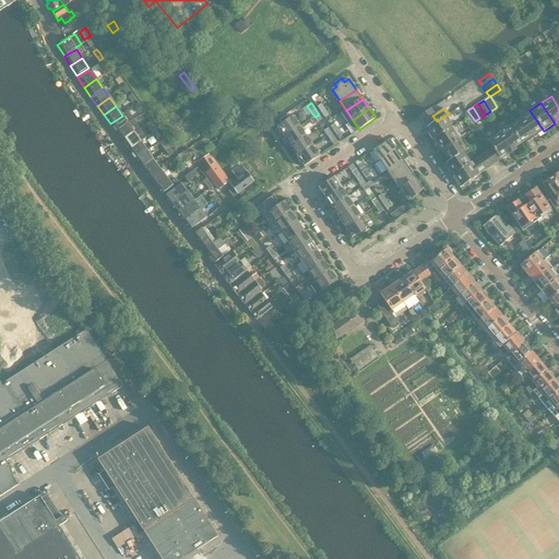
[(437,121),(432,116),(435,115),(430,109),(419,117),(424,122),(427,128),(437,121)]
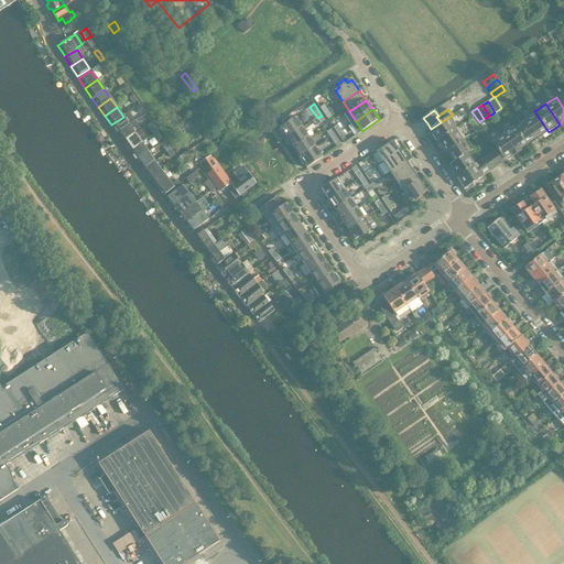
[(549,132),(534,111),(524,119),(538,139),(549,132)]
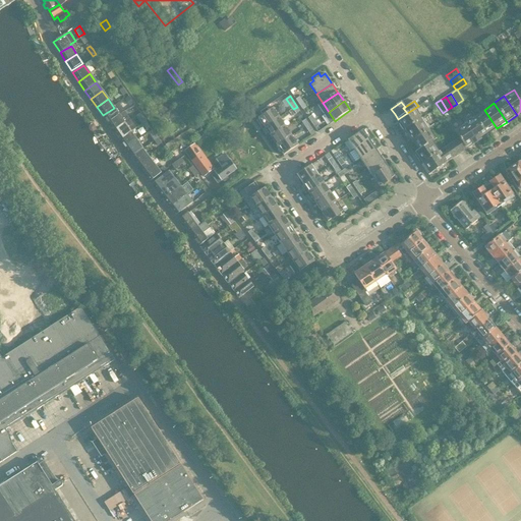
[(108,123),(125,112),(119,104),(114,108),(103,115),(108,123)]
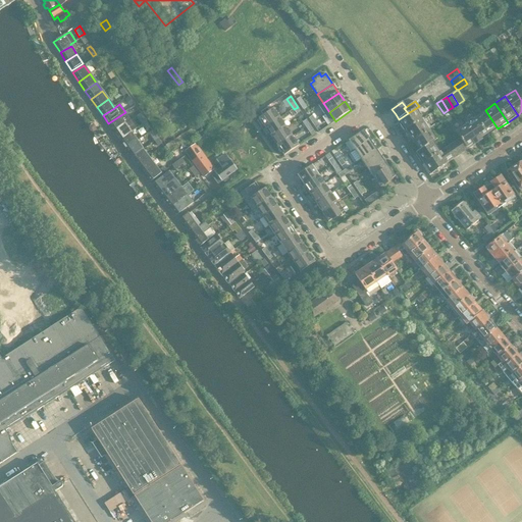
[(259,118),(265,128),(280,118),(274,108),(270,111),(267,107),(260,112),(263,115),(259,118)]
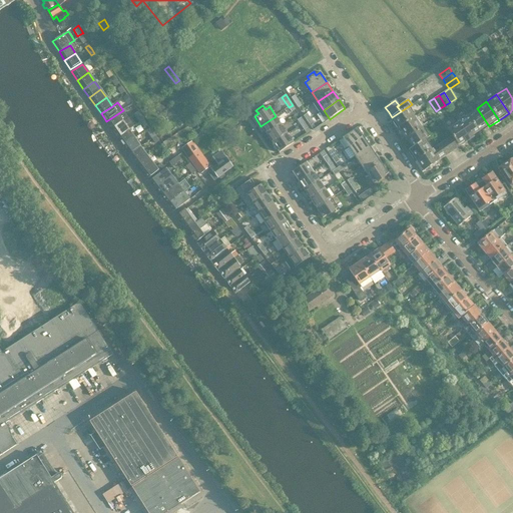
[(392,117),(391,118),(398,129),(416,116),(409,106),(401,111),(392,117)]
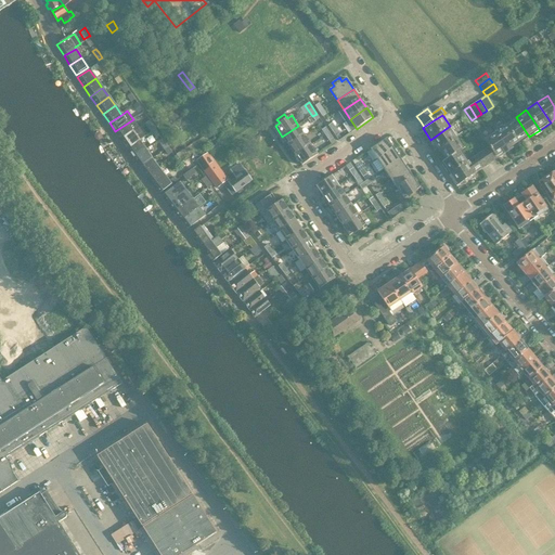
[(473,127),(466,116),(461,119),(468,130),(473,127)]
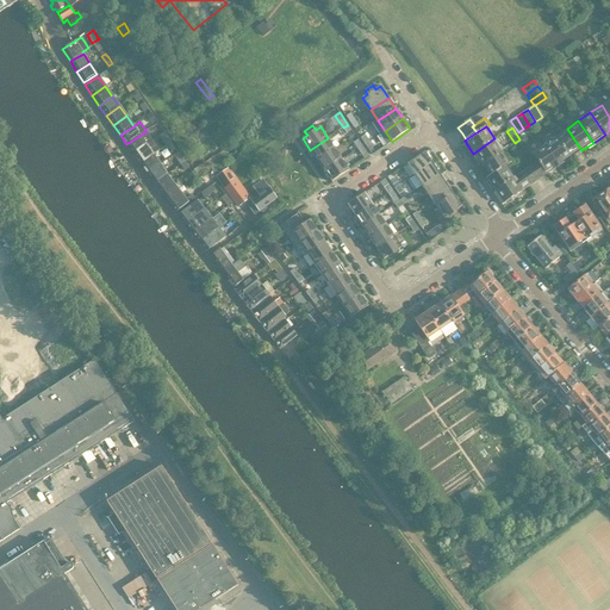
[(582,150),(567,129),(554,137),(570,159),(582,150)]
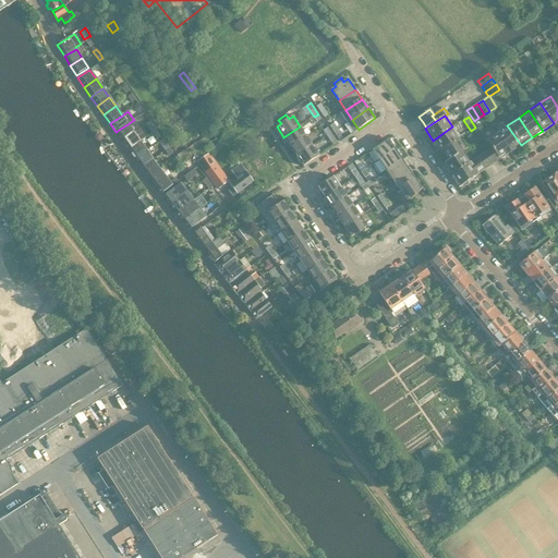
[(134,133),(140,129),(134,120),(116,132),(122,142),(134,133)]
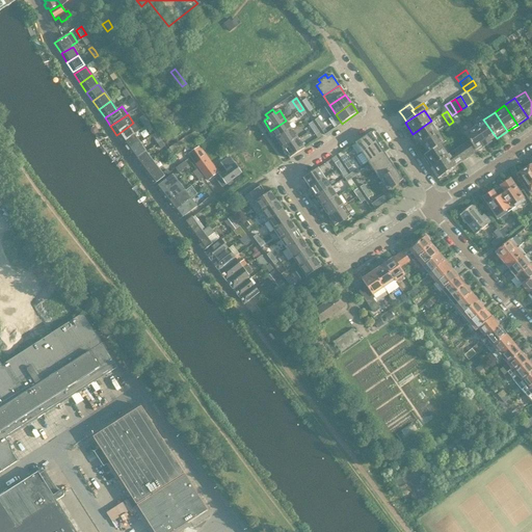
[(143,115),(139,118),(140,118),(143,124),(145,127),(149,124),(147,121),(143,115)]
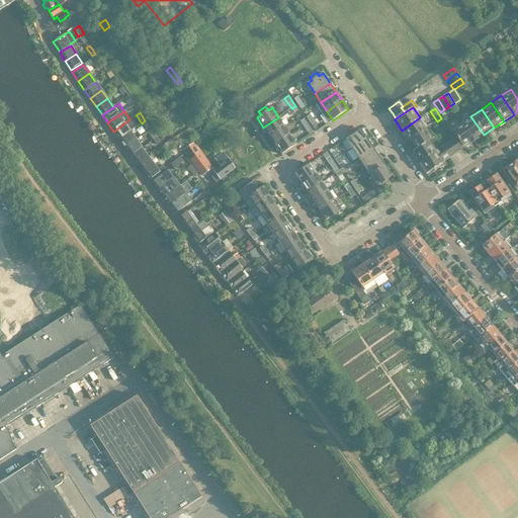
[(484,135),(470,116),(460,123),(473,142),(484,135)]
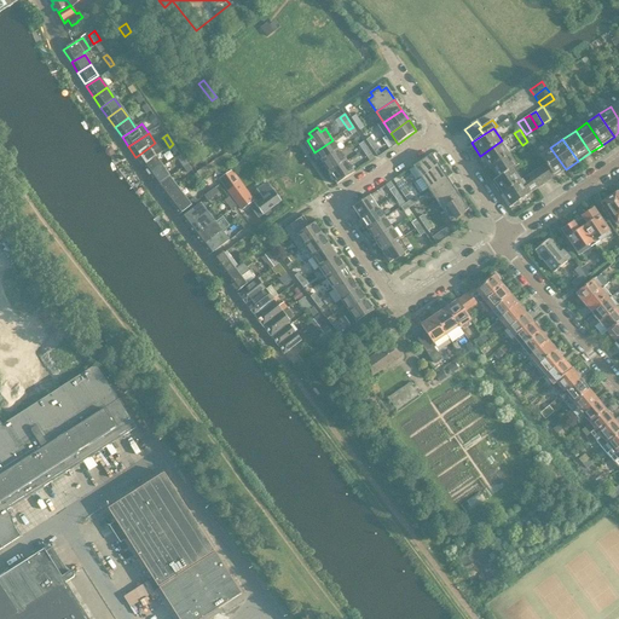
[(333,140),(314,152),(322,163),(340,151),(333,140)]
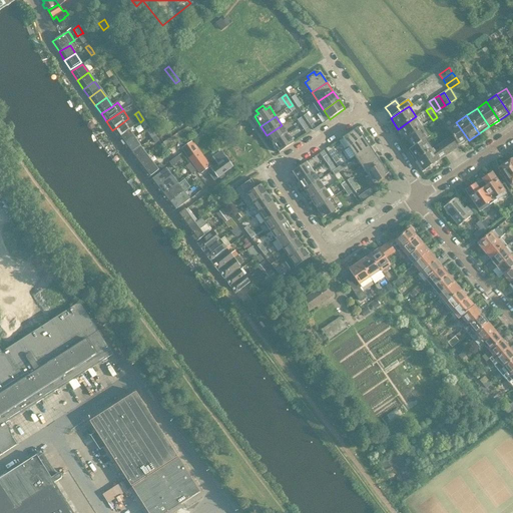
[(416,116),(398,129),(405,139),(423,126),(416,116)]
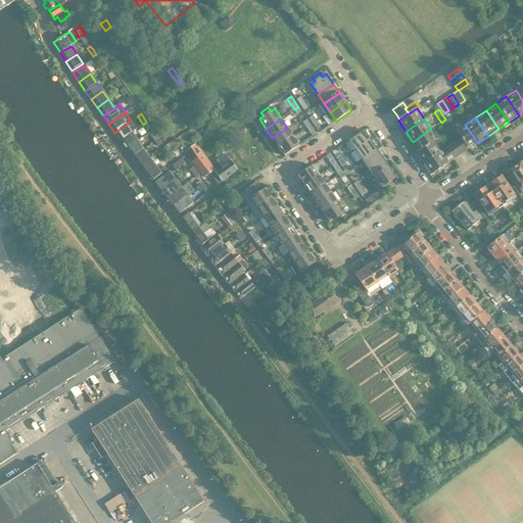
[(126,125),(114,133),(121,141),(132,133),(126,125)]
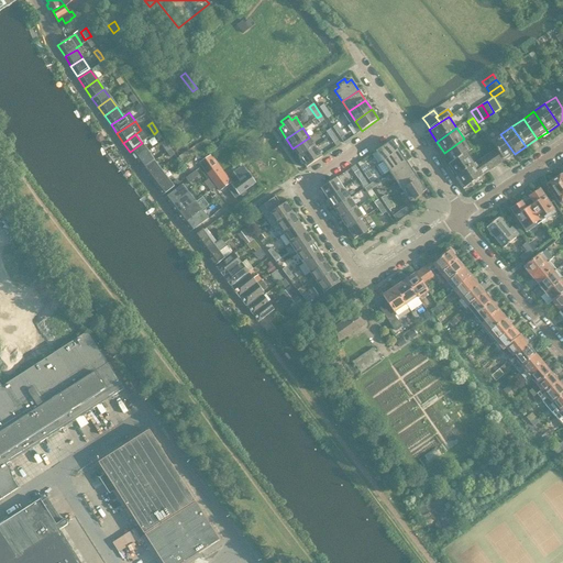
[(515,154),(500,134),(490,141),(496,150),(504,161),(515,154)]
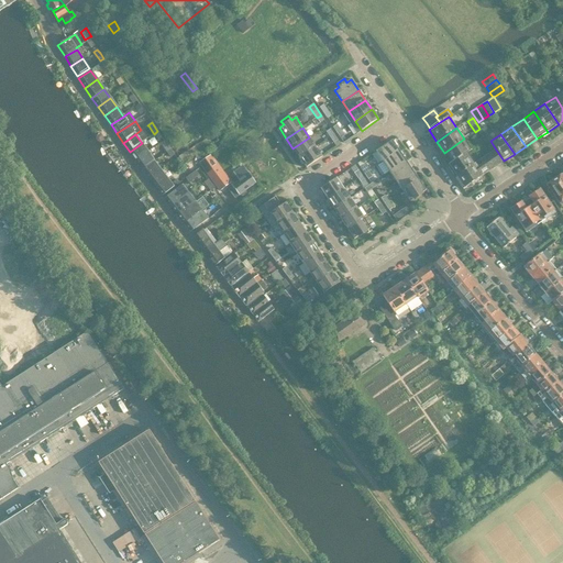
[(309,138),(293,148),(299,158),(316,147),(309,138)]
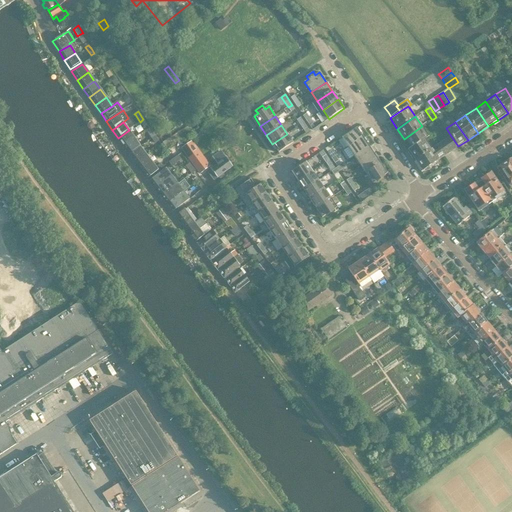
[(404,139),(410,149),(425,139),(429,136),(422,126),(404,139)]
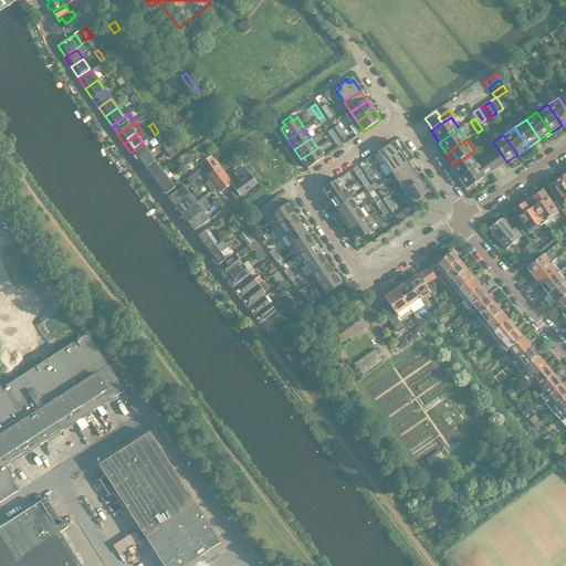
[(206,140),(198,145),(202,150),(209,147),(206,140)]
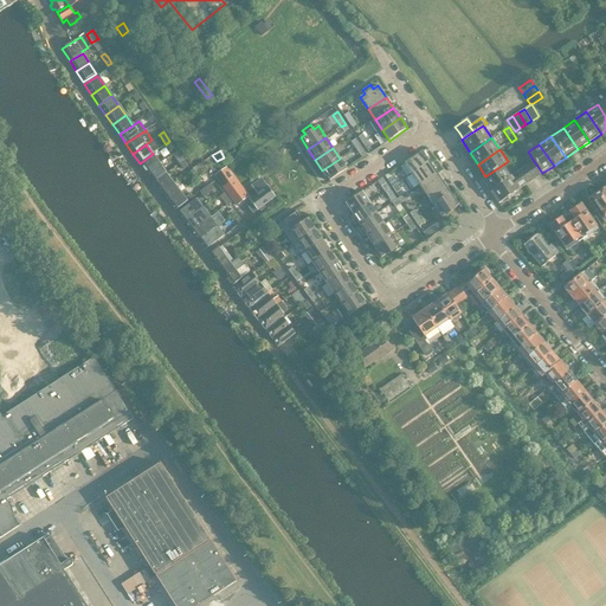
[(176,152),(173,154),(176,160),(180,163),(184,161),(181,158),(176,152)]
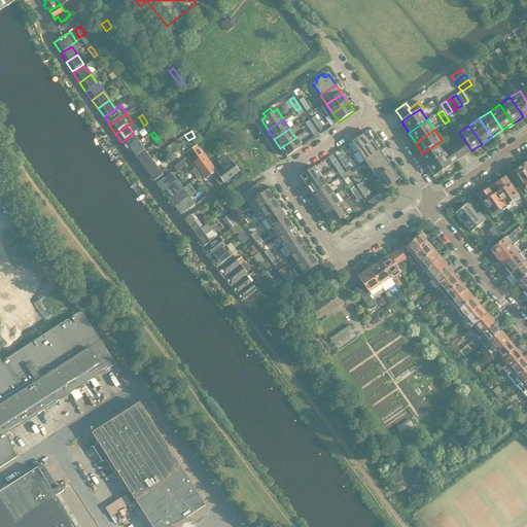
[(374,141),(367,132),(352,142),(358,151),(374,141)]
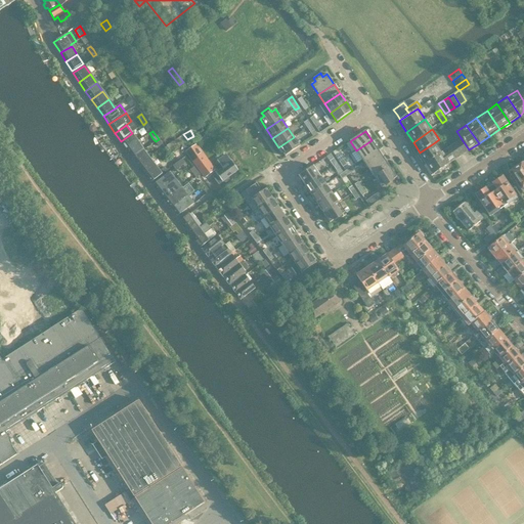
[(132,133),(121,141),(127,149),(138,141),(132,133)]
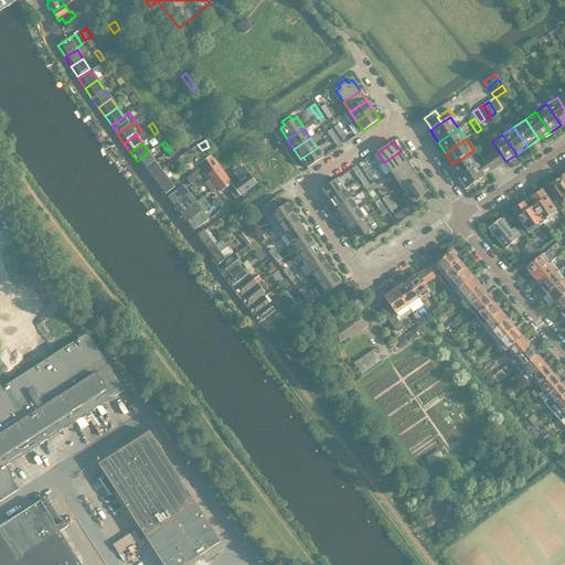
[(198,145),(180,157),(184,163),(202,150),(198,145)]
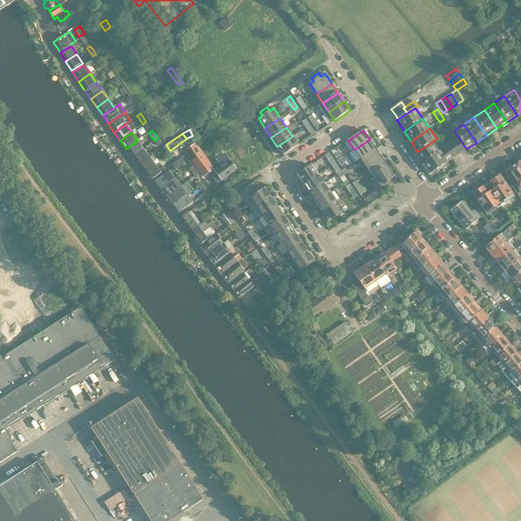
[(292,136),(277,147),(283,156),(298,146),(292,136)]
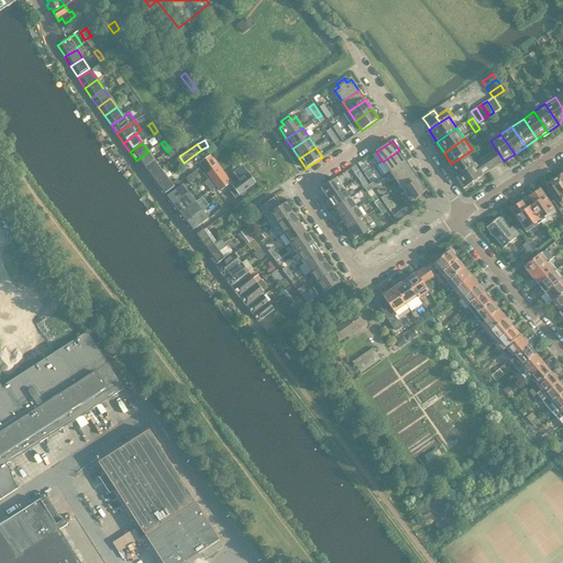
[(496,150),(490,153),(498,165),(504,161),(496,150)]
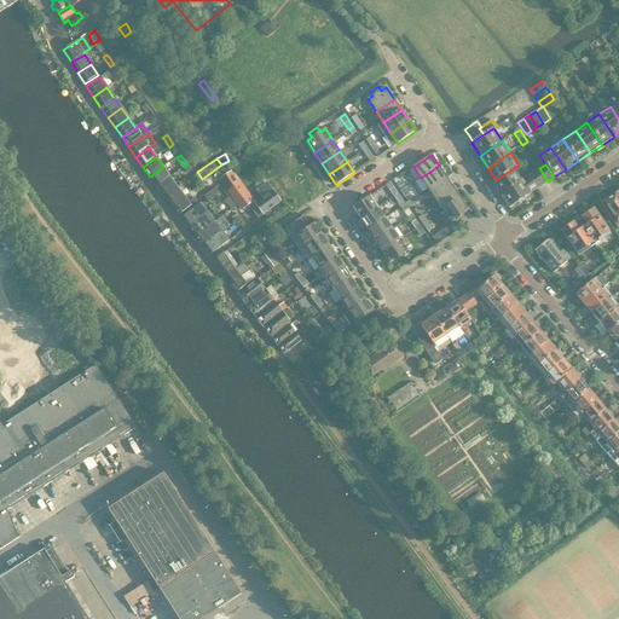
[(446,177),(439,166),(421,178),(428,189),(446,177)]
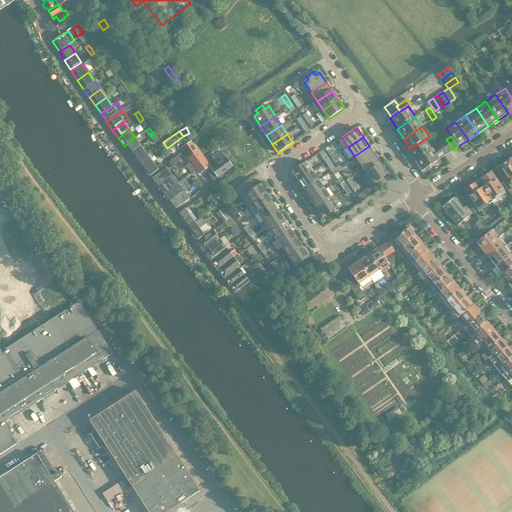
[(135,138),(124,146),(129,154),(140,146),(135,138)]
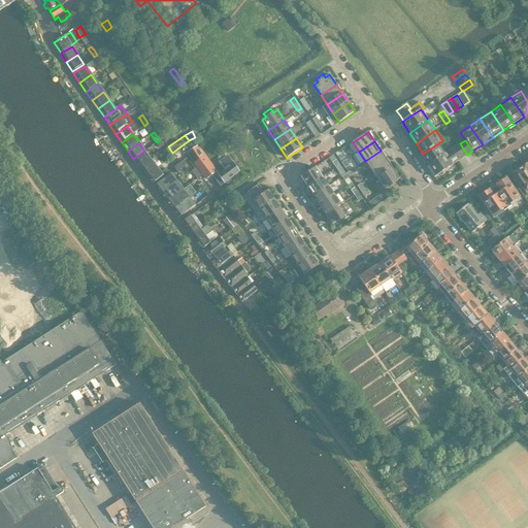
[(423,154),(420,156),(427,166),(446,154),(438,143),(423,154)]
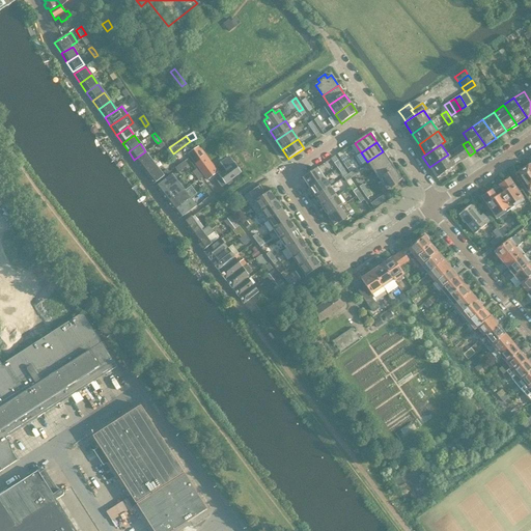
[(463,144),(457,148),(465,159),(470,156),(463,144)]
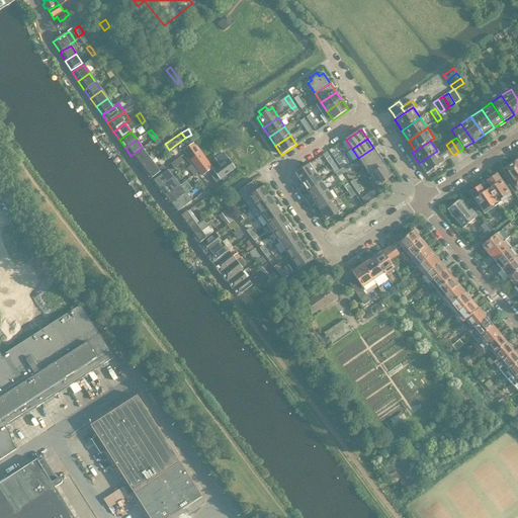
[(183,150),(202,176),(212,169),(193,143),(183,150)]
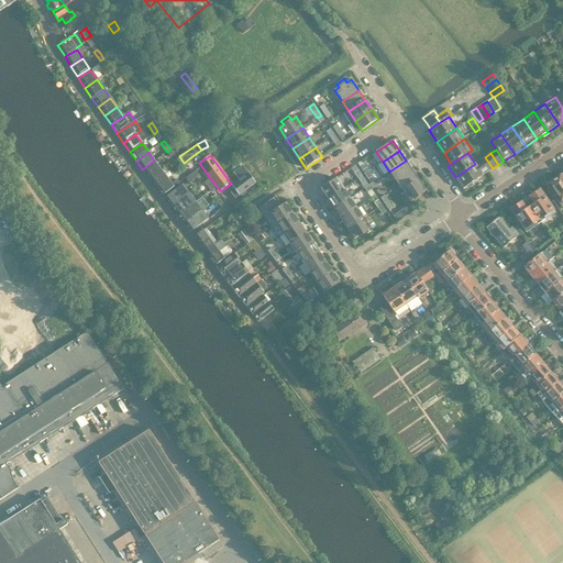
[(479,161),(483,164),(488,172),(493,168),(485,157),(479,161)]
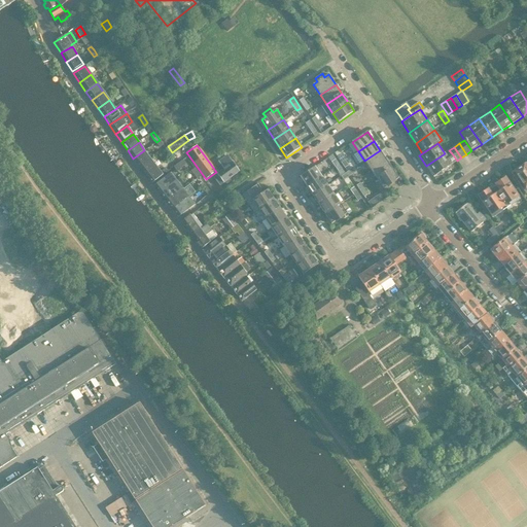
[(386,160),(380,150),(364,161),(371,170),(386,160)]
